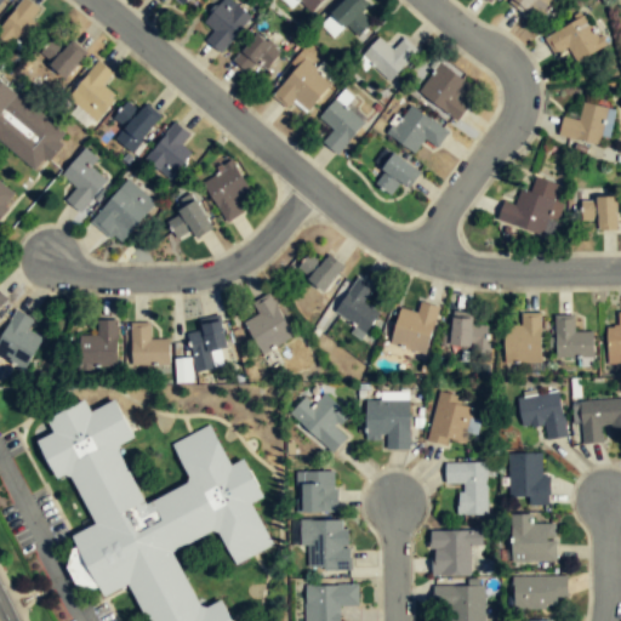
[(40,9),(26,0),(20,0),(0,30),(0,35),(22,51),(39,26),(32,21),(40,9)]
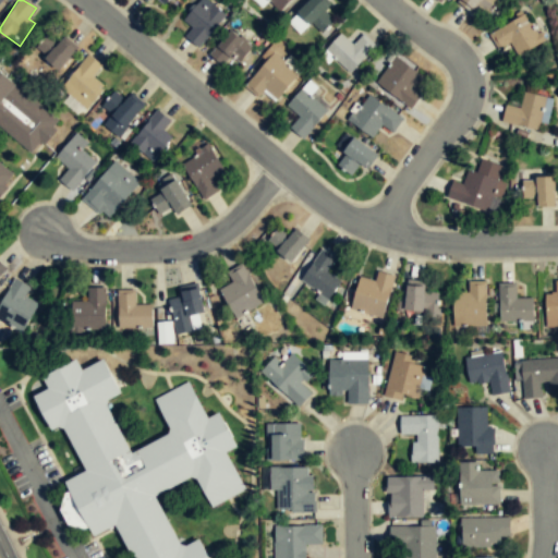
[(226,15),(207,0),(198,0),(182,21),(192,28),(184,37),(198,49),(226,15)]
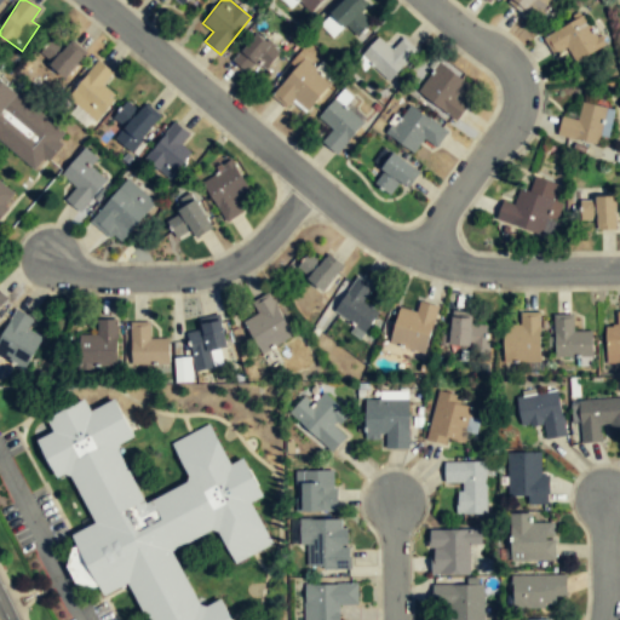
[(296,0),(309,13),(322,0),(296,0)]
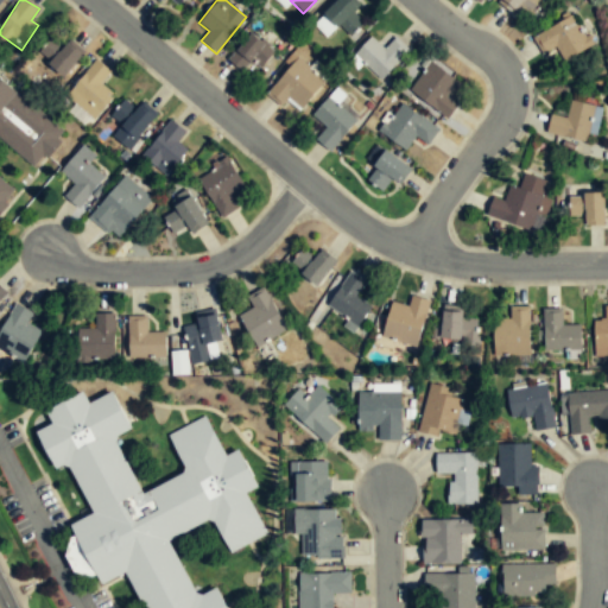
[(337,27),(348,38),(362,24),(353,13),(360,6),(354,0),(337,0),(314,25),(327,38),(337,27)]
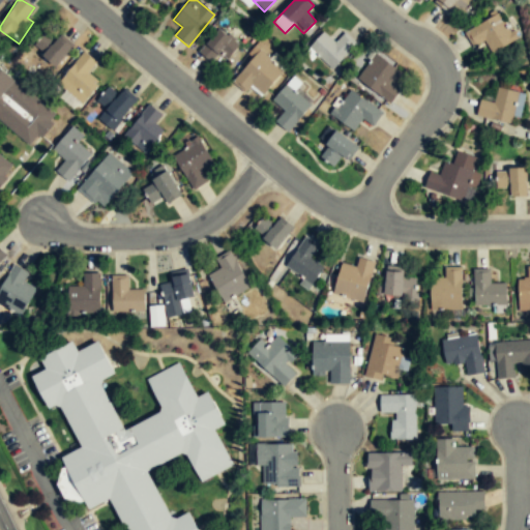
[(469,11),(469,0),(442,0),(442,10),(469,11)]
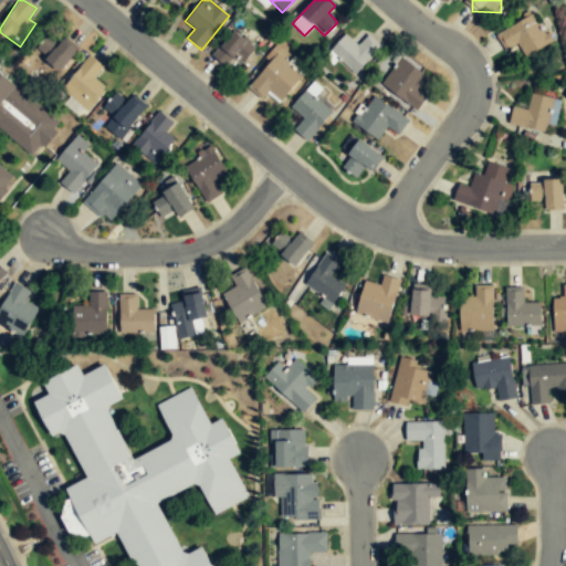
[(549,43),(532,13),(494,37),(505,53),(516,46),(523,59),(549,43)]
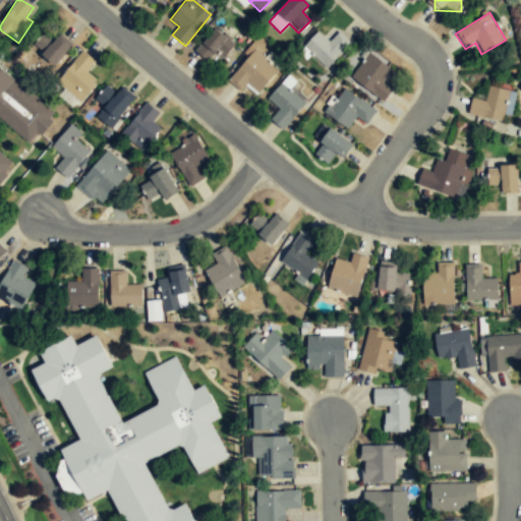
[(203,64),(234,57),(227,32),(196,39),(203,64)]
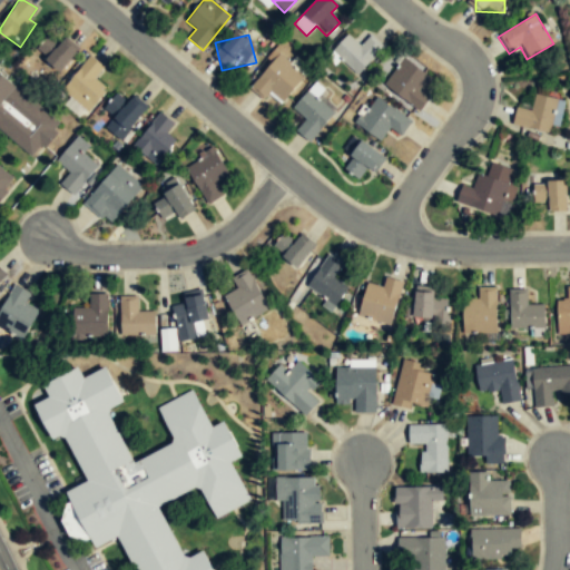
[(360,46),(349,35),(332,52),(356,77),(384,48),(371,36),(360,46)]
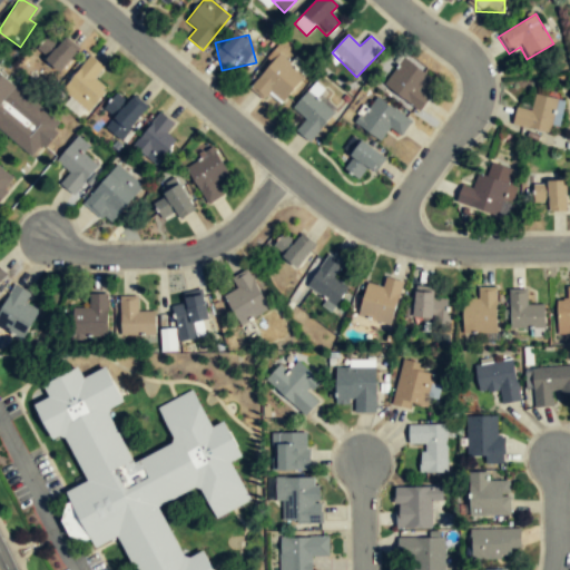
[(64,36),(57,43),(48,37),(35,52),(61,72),(80,48),(64,36)]
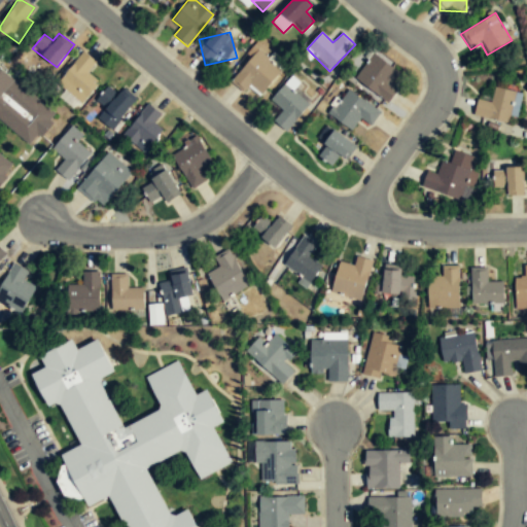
[(281,73),(258,50),(230,80),(243,94),(250,86),(258,95),(281,73)]
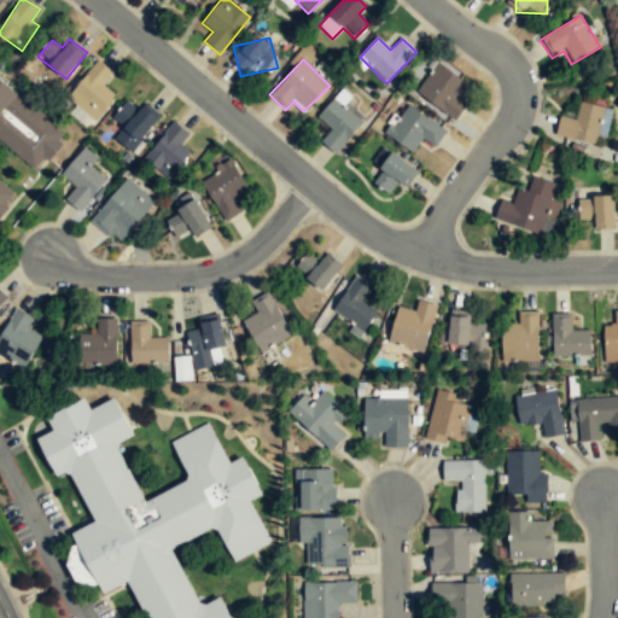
[(114,74),(98,60),(68,95),(97,121),(116,98),(103,86),(114,74)]
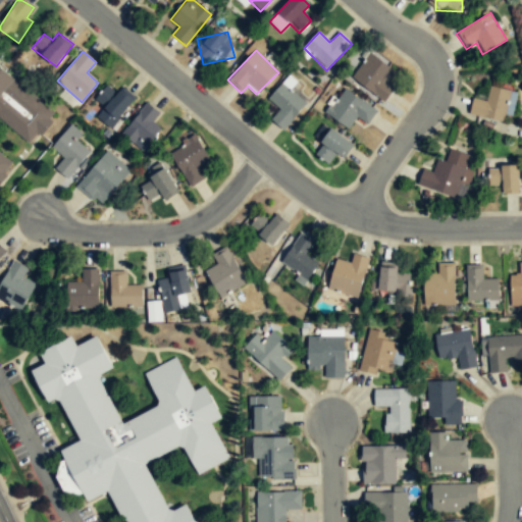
[(395,70),(368,53),(351,80),(384,102),(397,84),(389,79),(395,70)]
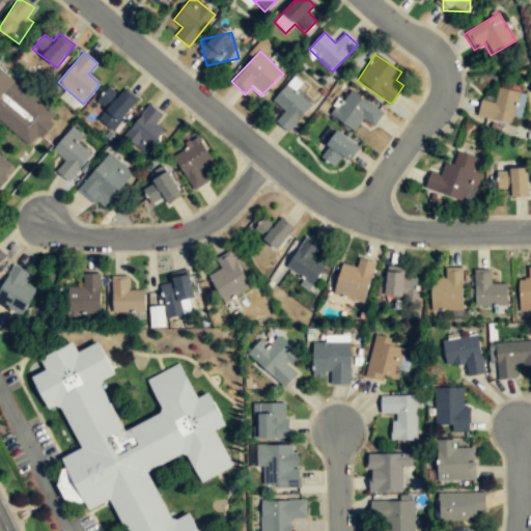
[(54,115),(0,67),(0,184),(14,168),(0,156),(0,120),(28,145),(54,115)]
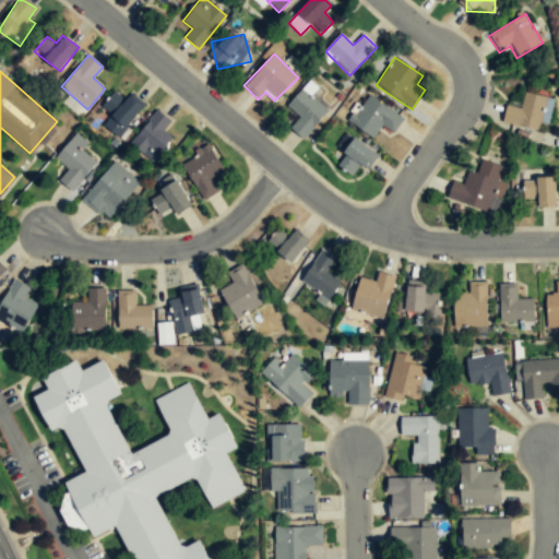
[(286,107),(300,119),(292,129),(304,140),(328,113),(310,96),(317,88),(309,82),(286,107)]
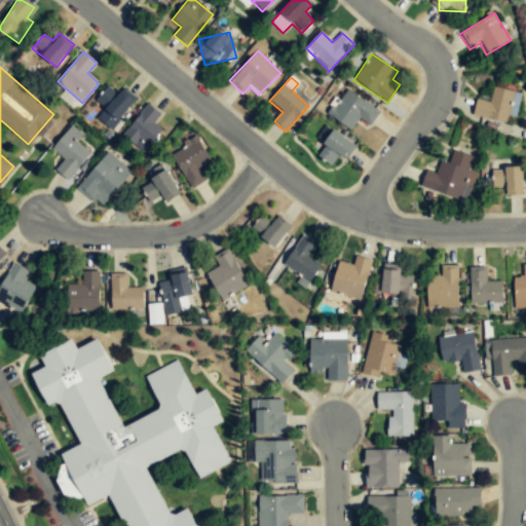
[(104,108),(97,119),(113,132),(137,99),(121,87),(117,94),(107,86),(96,102),(104,108)]
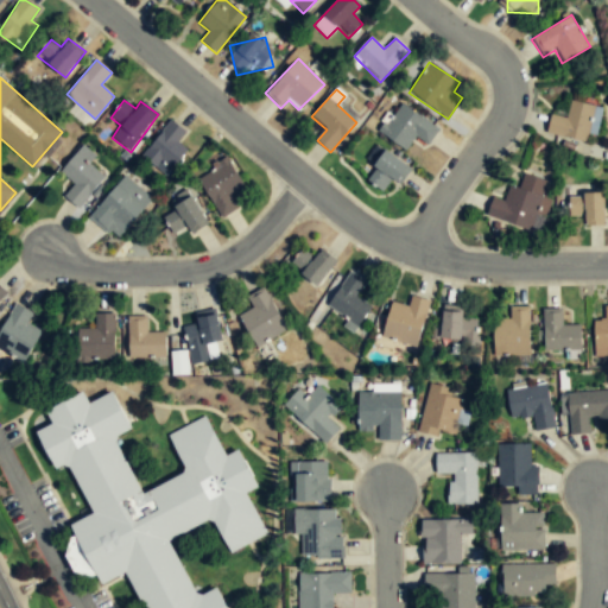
[(416,138),(426,146),(439,130),(401,102),(380,133),(406,152),(416,138)]
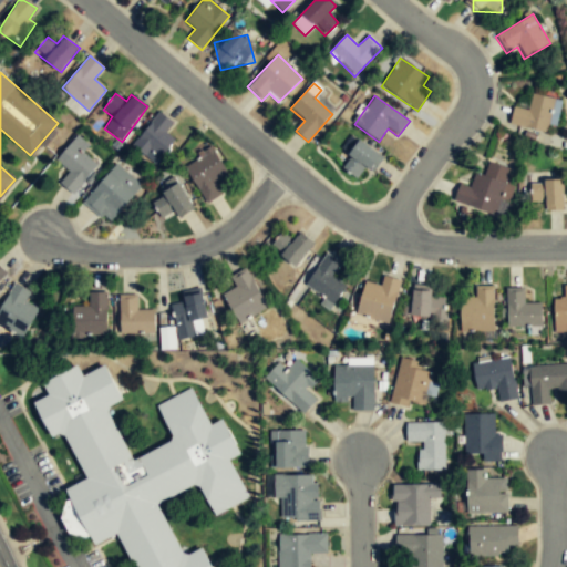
[(513,107),(509,126),(548,133),(554,99),(531,95),(528,111),(513,107)]
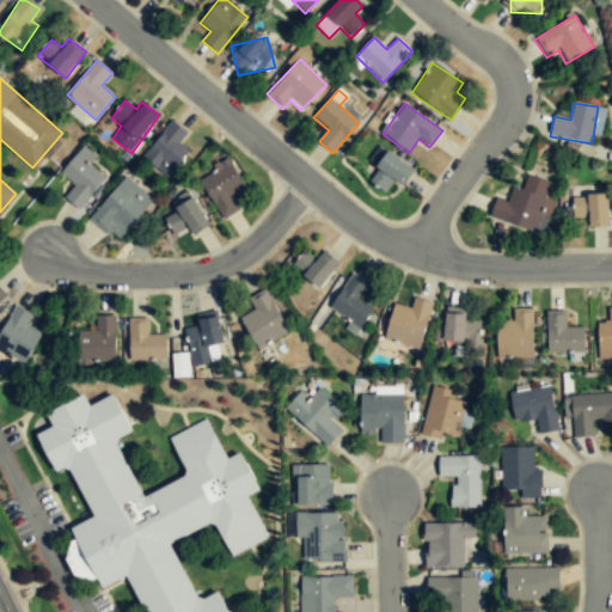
[(179,144),(188,134),(173,121),(142,157),(167,179),(190,154),(179,144)]
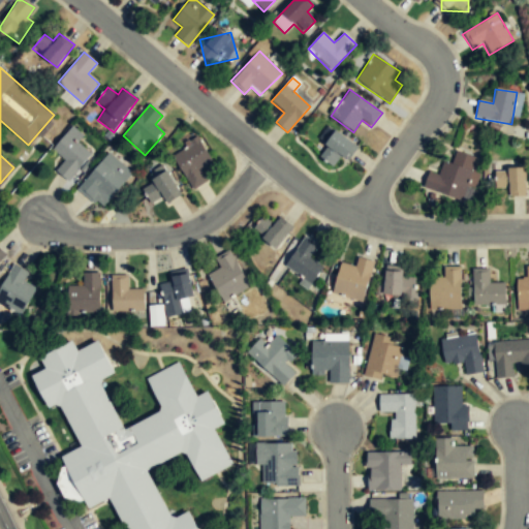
[(64,160),(55,172),(69,183),(91,155),(75,143),(82,134),(70,126),(52,151),(64,160)]
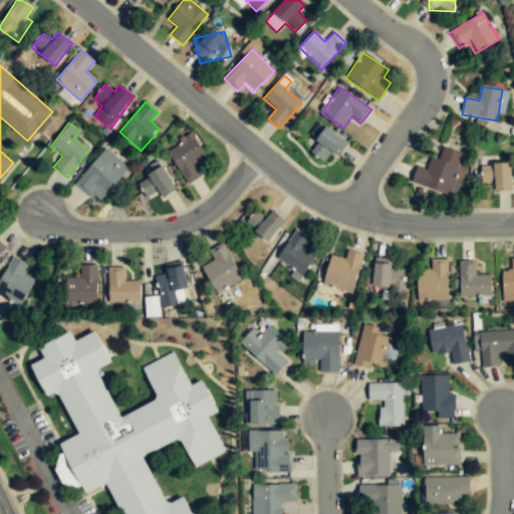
[(324,161),(329,153),(338,158),(348,142),(323,127),(310,153),(324,161)]
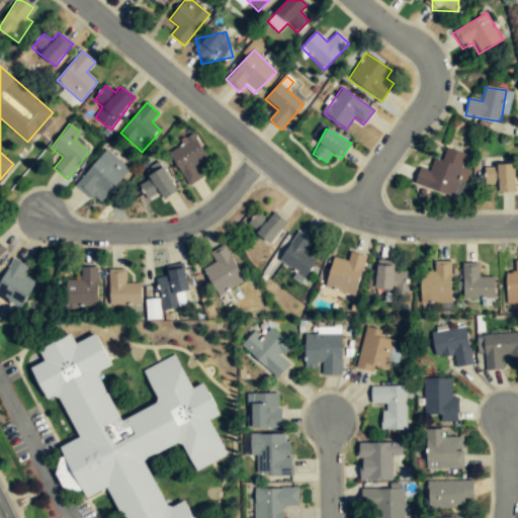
[(189,186),(203,176),(196,166),(208,158),(193,135),(167,152),(189,186)]
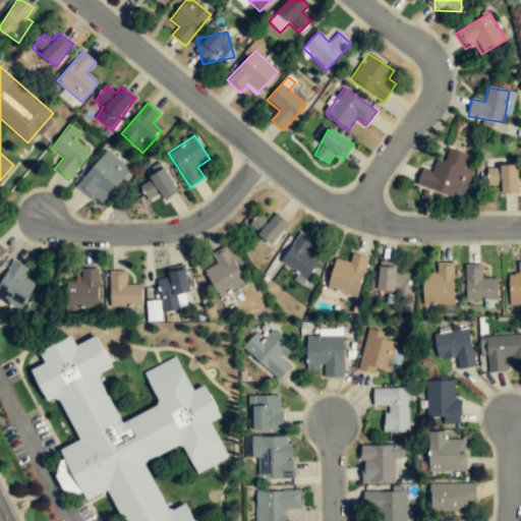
[(445,161),(437,159),(432,172),(421,169),(416,186),(458,198),(466,170),(464,170),(468,155),(449,149),(445,161)]
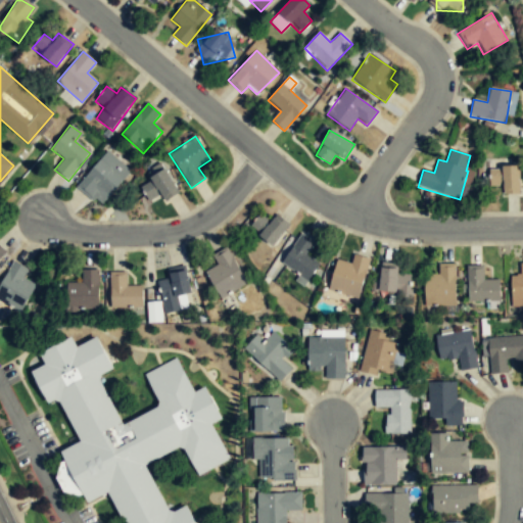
[(131,170),(105,151),(78,189),(103,207),(131,170)]
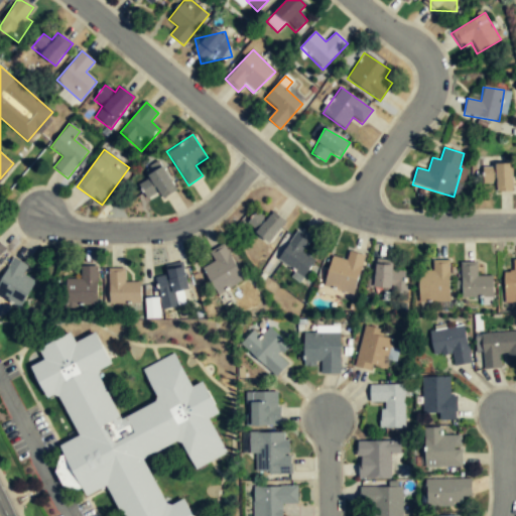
[(513,162),(483,162),(483,182),(494,182),(494,190),(513,190),(513,162)]
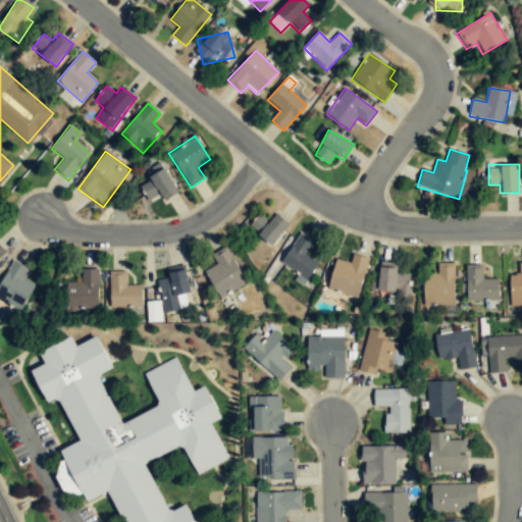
[(139,186),(148,201),(158,194),(164,202),(178,192),(163,169),(139,186)]
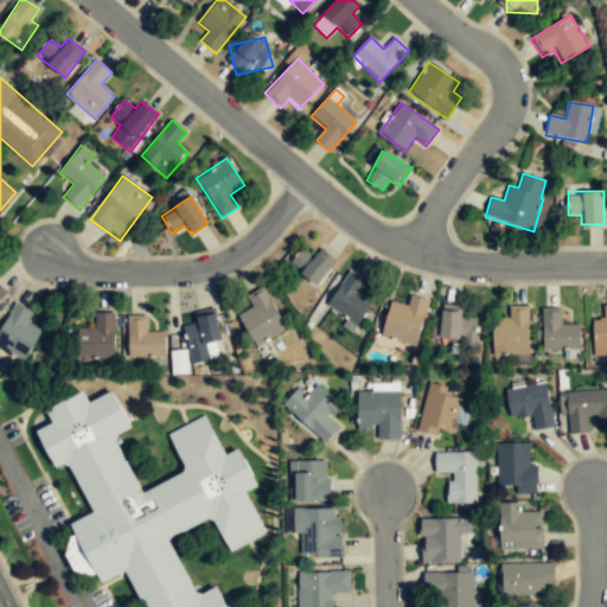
[(313,256),(304,248),(289,263),(315,286),(337,261),(321,247),(313,256)]
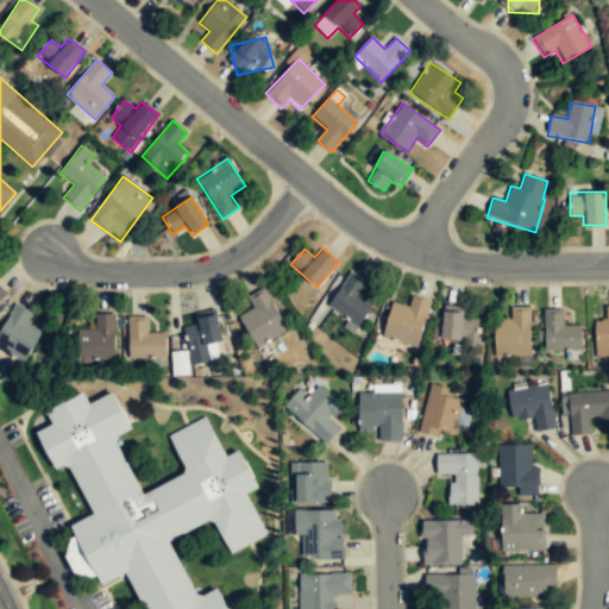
[(358,296),(366,283),(350,271),(327,308),(359,328),(374,305),(358,296)]
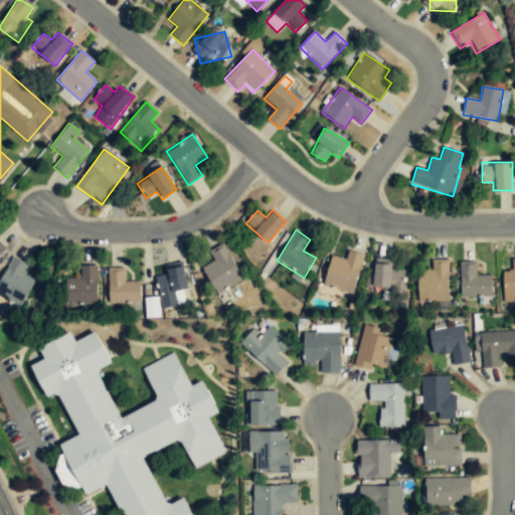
[(208,251),(214,262),(202,268),(216,295),(243,281),(225,243),(208,251)]
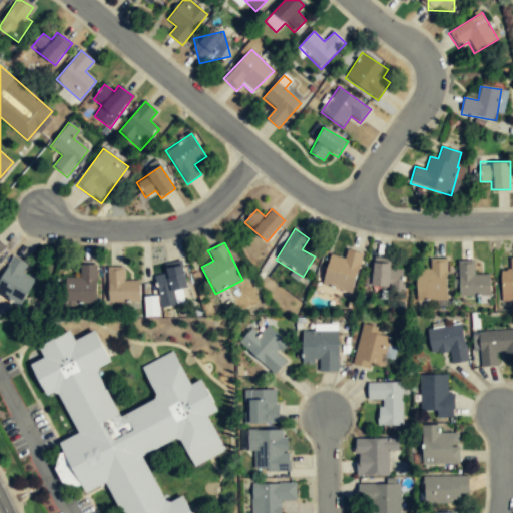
[(362,253),(346,250),(344,260),(330,255),(322,286),(352,294),(362,253)]
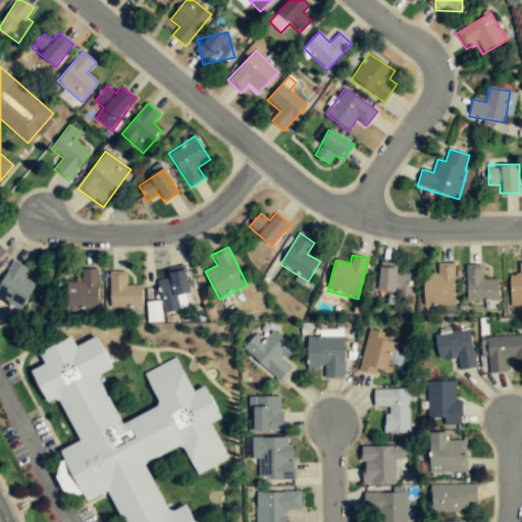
[(28,268),(11,261),(0,284),(0,301),(22,311),(34,284),(23,279),(28,268)]
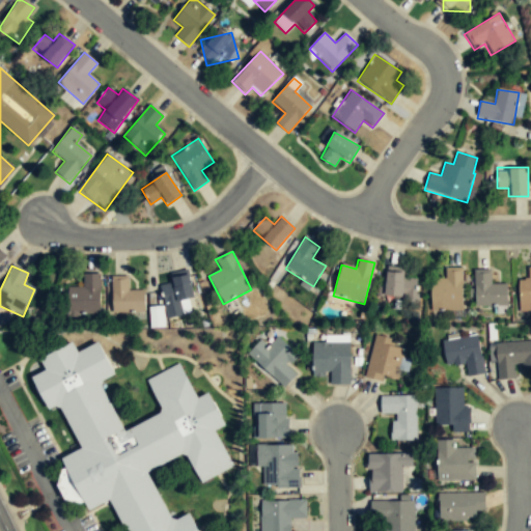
[(518,279),(518,313),(530,313),(530,268),(528,268),(528,279),(518,279)]
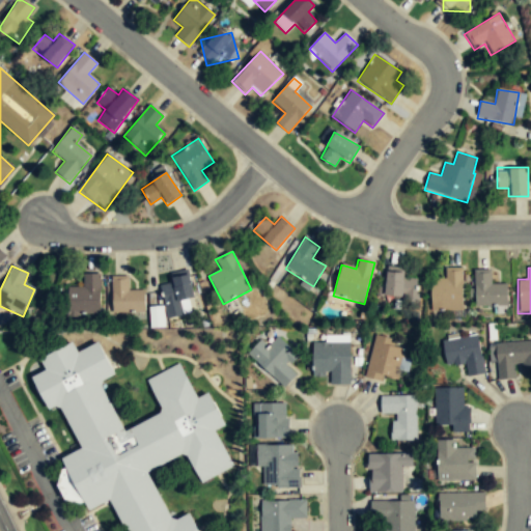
[(445,279),(430,279),(430,311),(463,311),(463,269),(445,269),(445,279)]
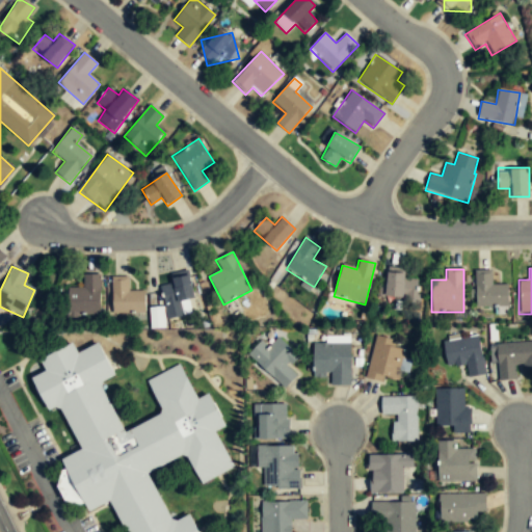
[(404,278),(404,272),(387,270),(384,298),(416,301),(418,281),(404,278)]
